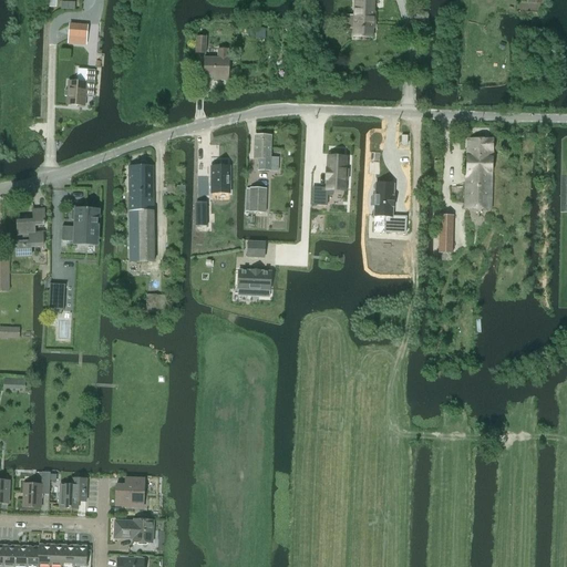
[(347,29),(353,30),(353,37),(372,38),(373,21),(375,19),(375,16),(373,13),(373,0),(354,0),(354,16),(347,16),(347,29)]
